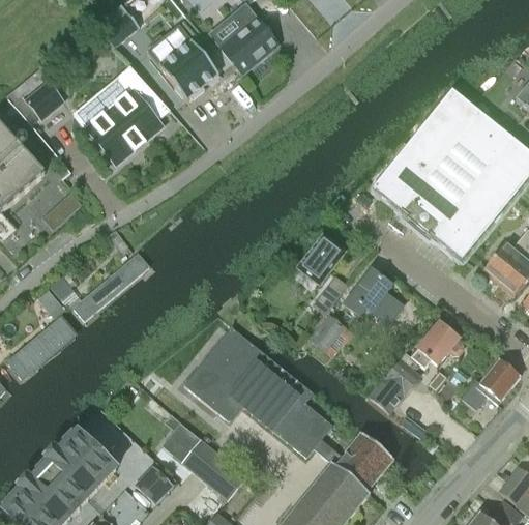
[(182,28),(189,21),(172,0),(162,0),(157,3),(178,26),(180,29),(182,28)]
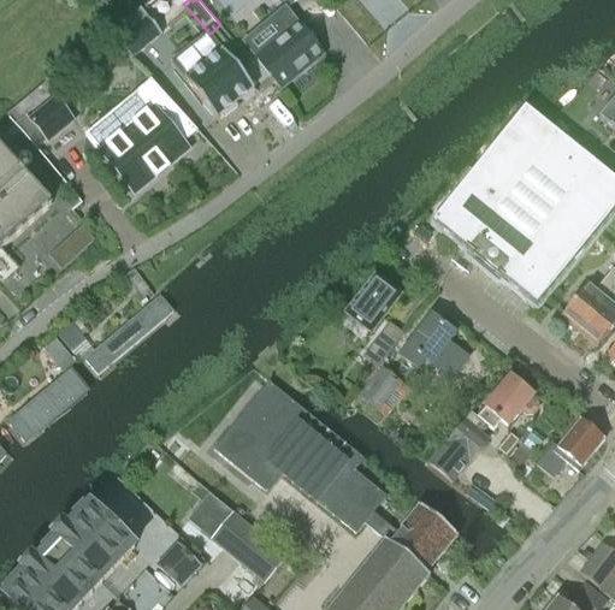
[(323,53),(296,21),(284,5),(242,40),(255,55),(282,88),(323,53)]
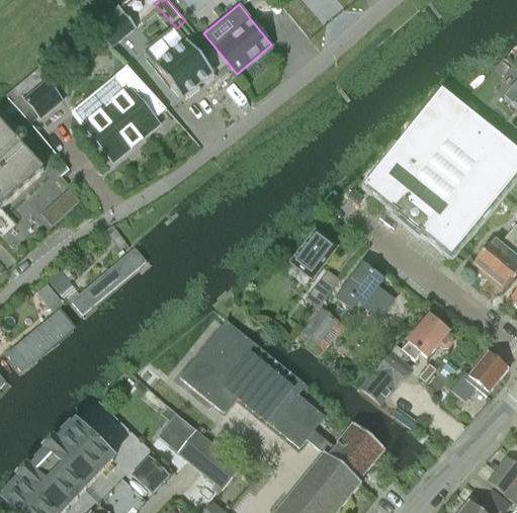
[(111,47),(136,26),(118,5),(93,25),(111,47)]
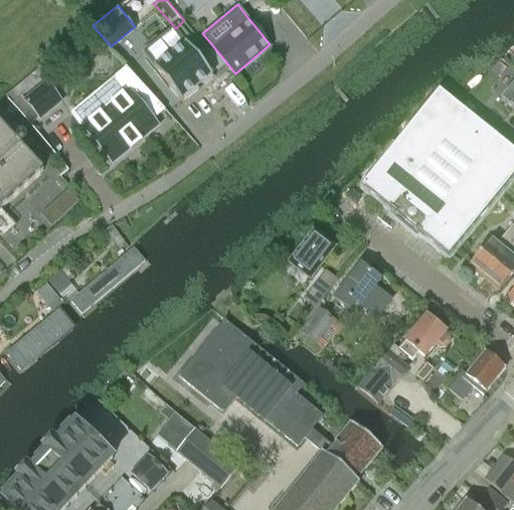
[(147,47),(143,50),(155,65),(161,72),(160,73),(180,97),(211,71),(186,41),(187,39),(177,27),(175,28),(173,25),(159,37),(147,47)]
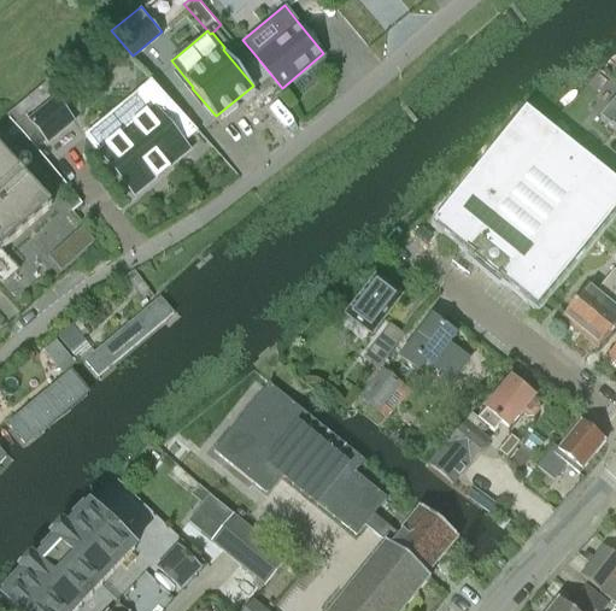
[(152,106),(99,150),(135,193),(191,146),(185,139),(199,128),(152,77),(138,89),(152,106)]
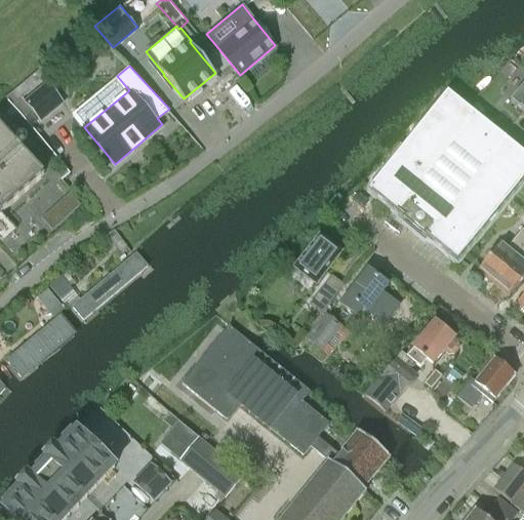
[(26,98),(41,118),(64,100),(48,80),(26,98)]
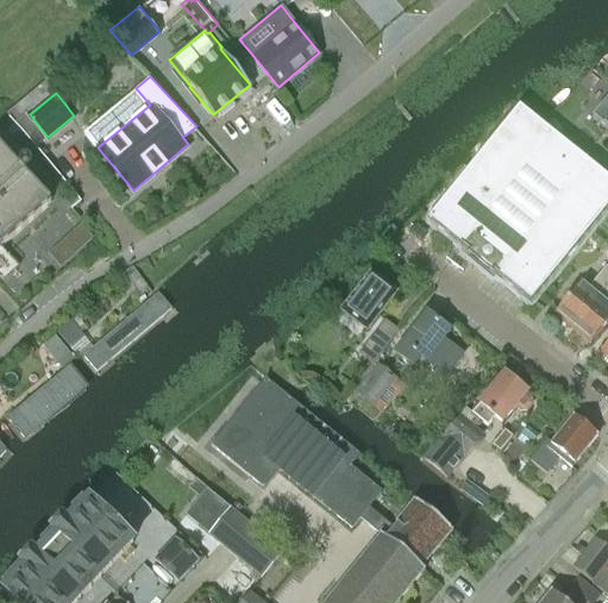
[(607,96),(594,114),(607,126),(607,96)]
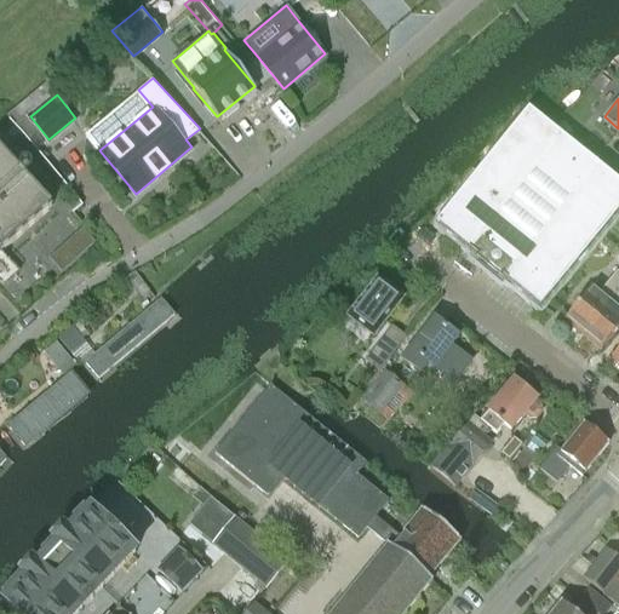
[(618,181),(600,165),(582,151),(529,108),(439,218),(539,302),(618,204),(618,181)]
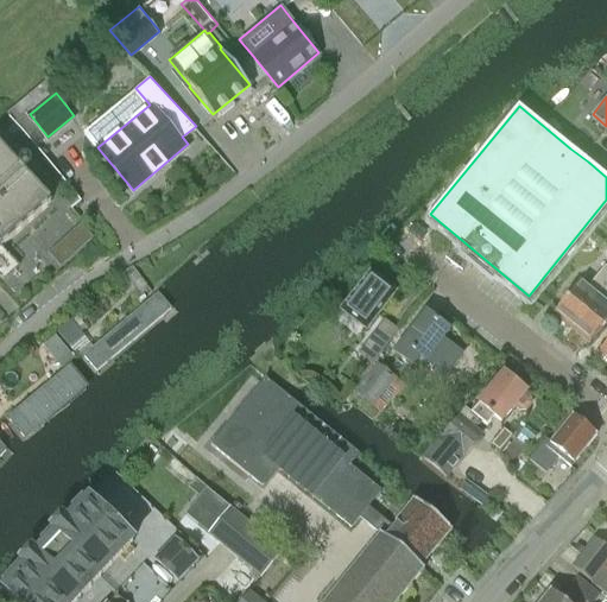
[(0,245),(51,198),(0,141),(0,245)]
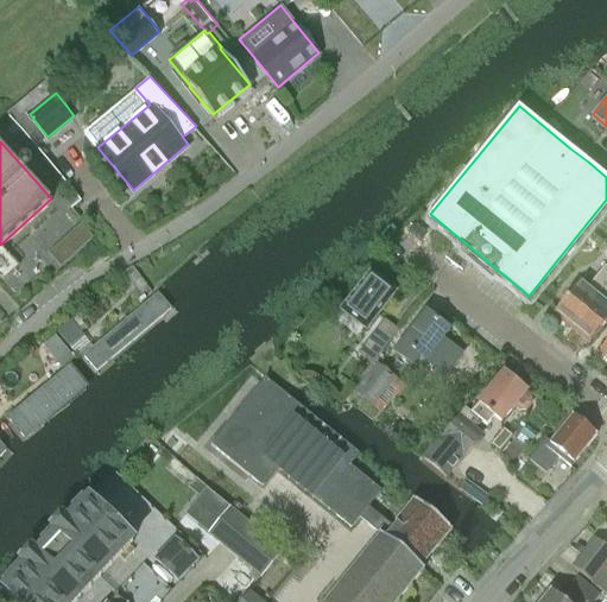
[(87,226),(80,232),(87,241),(94,234),(87,226)]
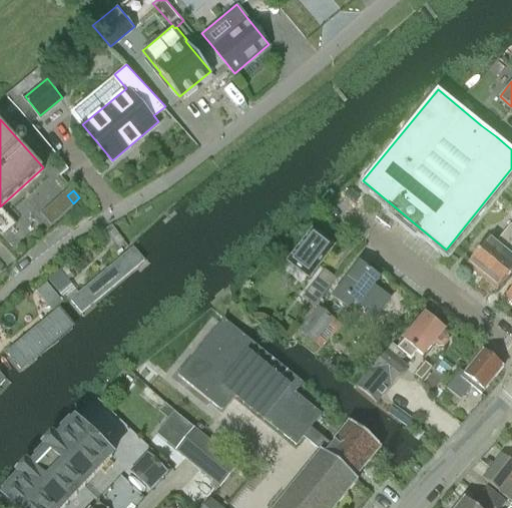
[(483,275),(511,238),(511,225),(497,242),(490,236),(468,263),(483,275)]
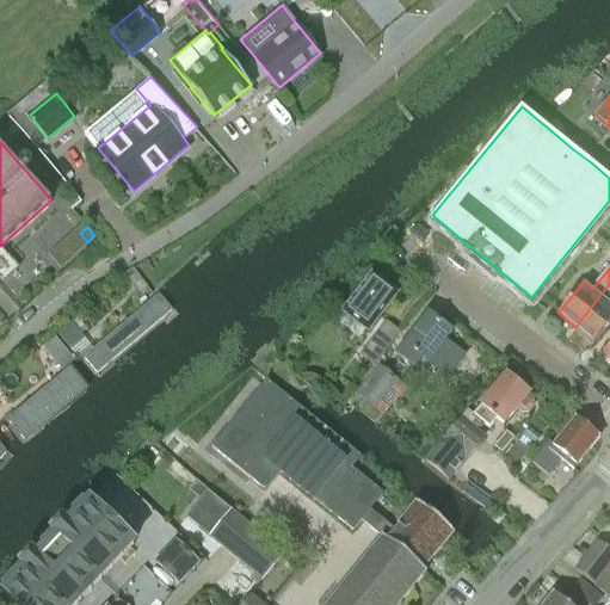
[(349,306),(344,310),(369,329),(373,323),(398,291),(386,283),(387,281),(380,276),(377,276),(373,273),(349,306)]
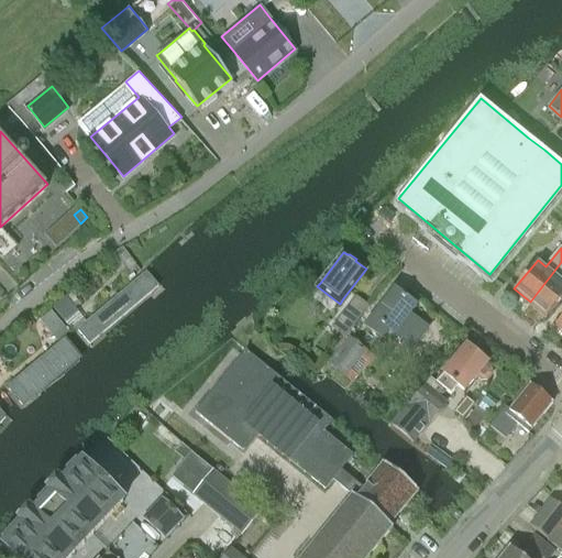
[(561,262),(530,302),(547,316),(561,295),(561,262)]
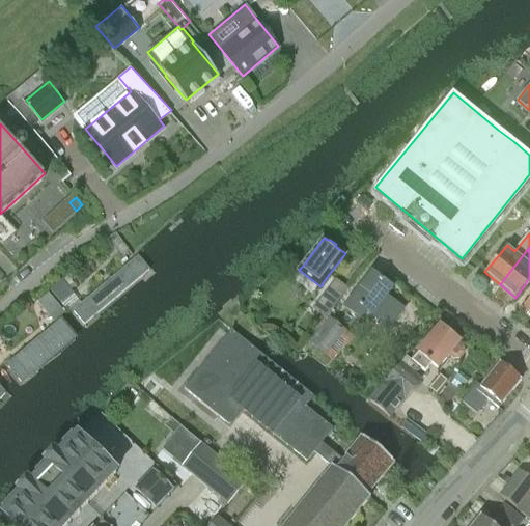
[(134,255),(75,304),(86,317),(145,269),(134,255)]
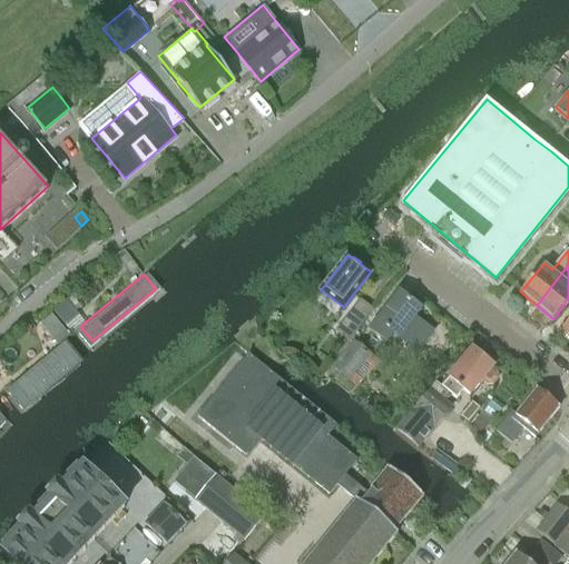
[(401,289),(371,328),(386,340),(394,330),(418,348),(433,328),(417,315),(423,307),(401,289)]
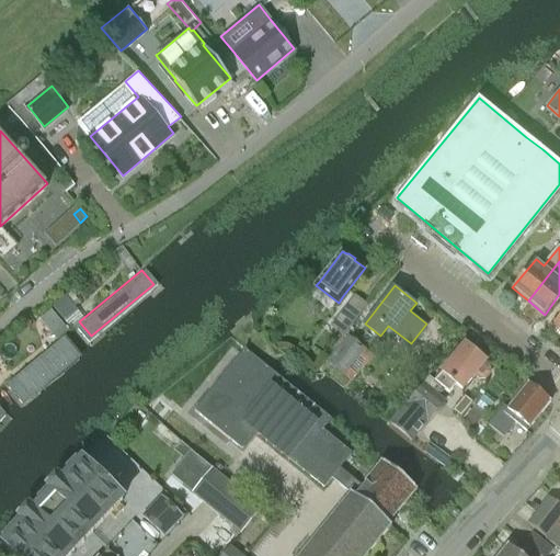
[(368,302),(355,292),(331,322),(344,332),(368,302)]
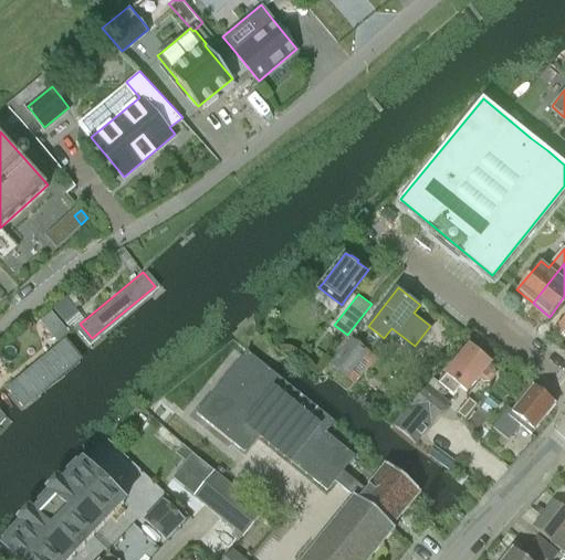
[(41,317),(52,331),(62,324),(51,309),(41,317)]
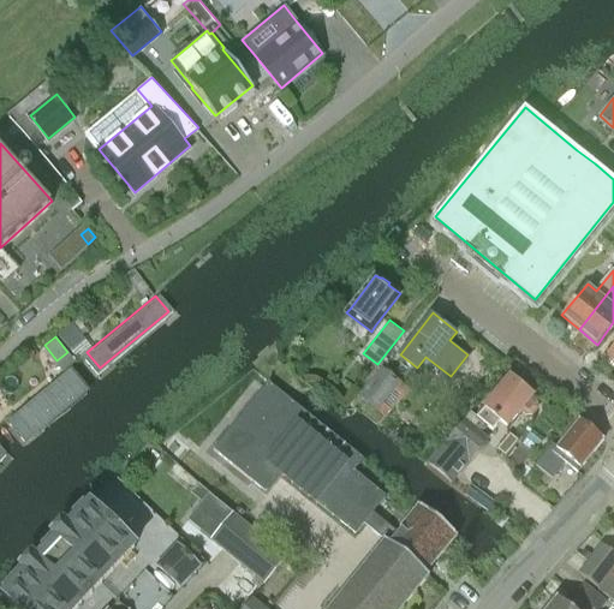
[(77,360),(11,419),(29,439),(95,381),(77,360)]
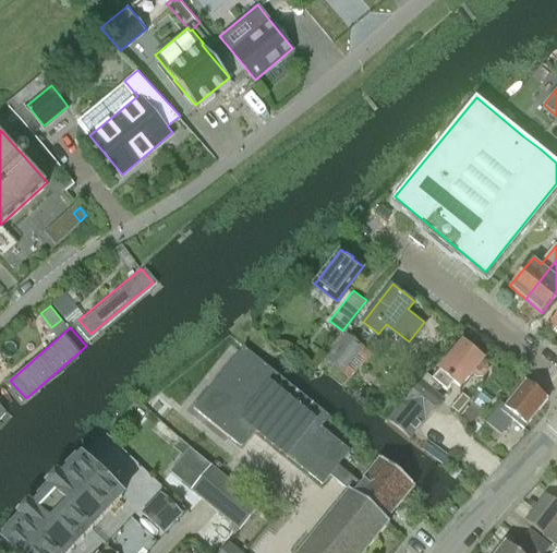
[(348,334),(329,357),(349,373),(354,368),(348,363),(362,345),(348,334)]
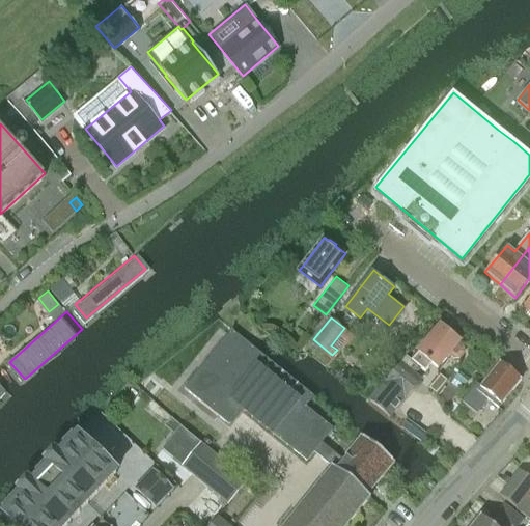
[(464,344),(459,341),(461,339),(442,324),(413,359),(409,355),(372,398),(392,415),(423,378),(416,371),(421,365),(427,369),(434,362),(439,366),(450,353),(454,356),(459,356),(465,350),(464,344)]
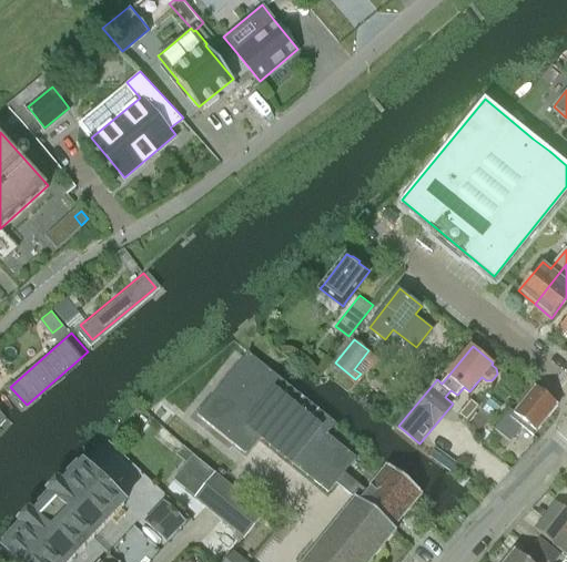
[(335,419),(302,391),(251,350),(200,412),(243,447),(257,430),(295,461),(331,489),(337,480),(357,496),(303,561),(372,561),(398,530),(393,525),(405,511),(408,513),(424,493),(387,465),(372,483),(374,486),(370,491),(345,471),(357,457),(325,431),(335,419)]
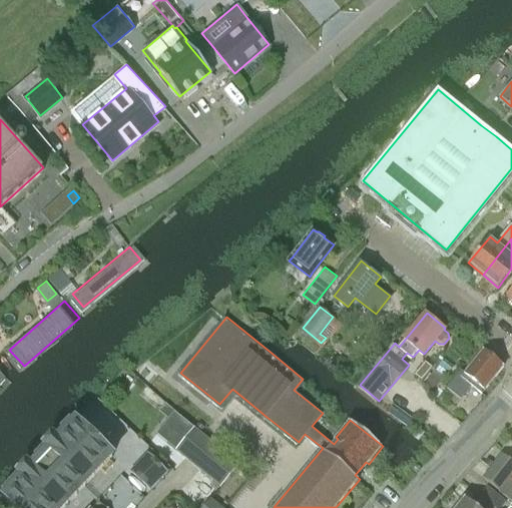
[(472,383),(484,393),(505,365),(485,349),(467,372),(461,367),(447,385),(461,396),(472,383)]
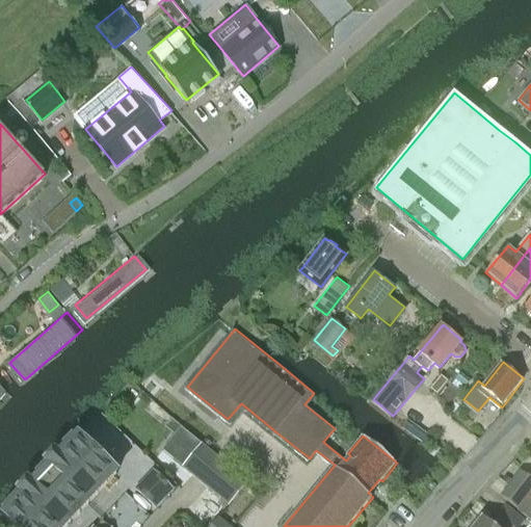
[(0,384),(0,405),(11,394),(0,384)]
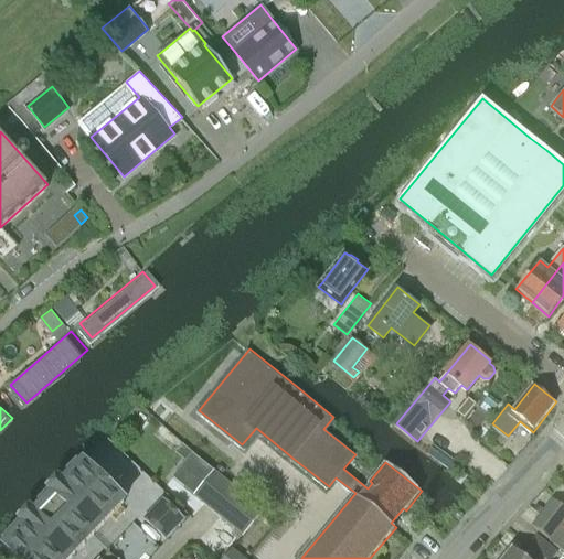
[(23,523),(3,544),(20,558),(66,558),(125,498),(83,461),(63,482),(59,476),(49,487),(53,492),(34,513),(29,507),(19,518),(23,523)]
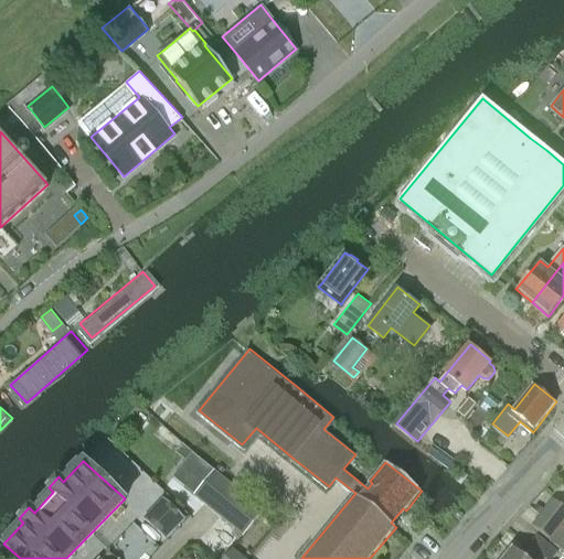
[(193,491),(243,533),(263,509),(214,468),(193,491)]
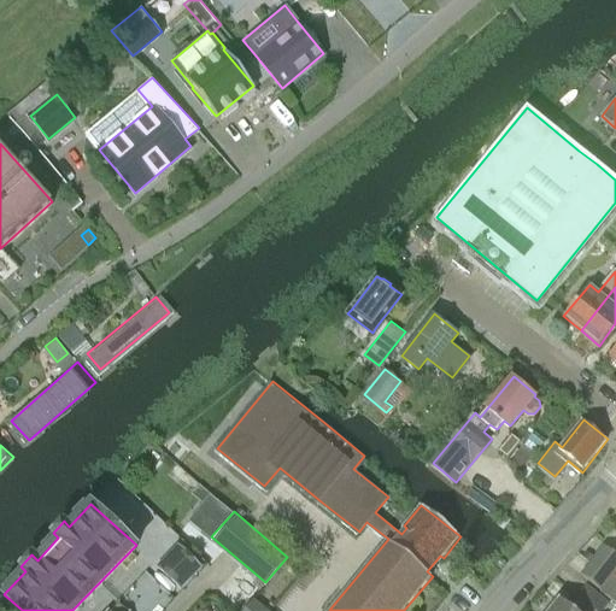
[(181,545),(159,567),(181,587),(181,586),(201,565),(183,548),(181,545)]
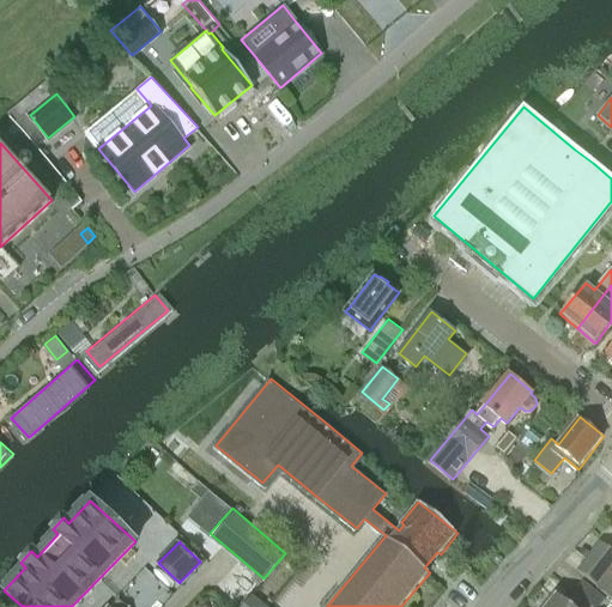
[(611,548),(601,541),(579,569),(598,584),(611,565),(611,548)]
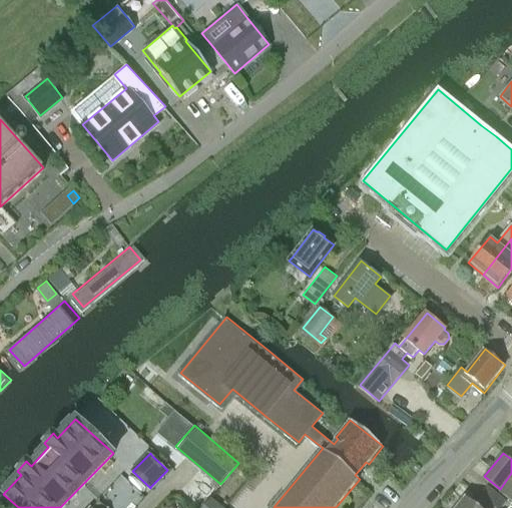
[(480,494),(497,507),(500,507),(507,500),(488,484),(480,494)]
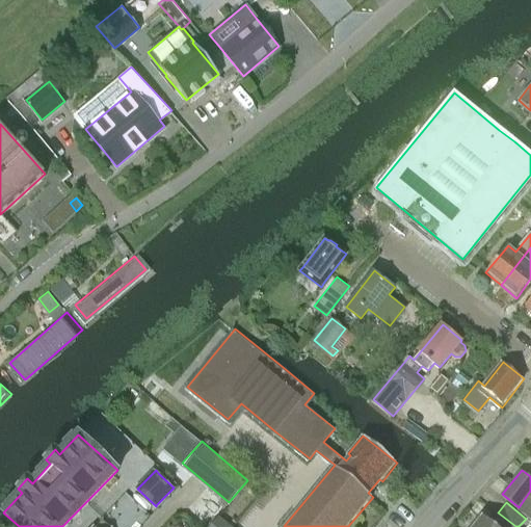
[(515,526),(498,512),(490,522),(482,515),(472,526),(515,526)]
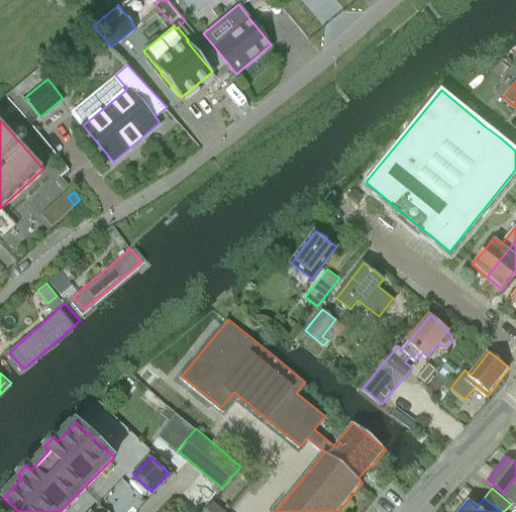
[(201,511),(227,511),(213,499),(201,511)]
